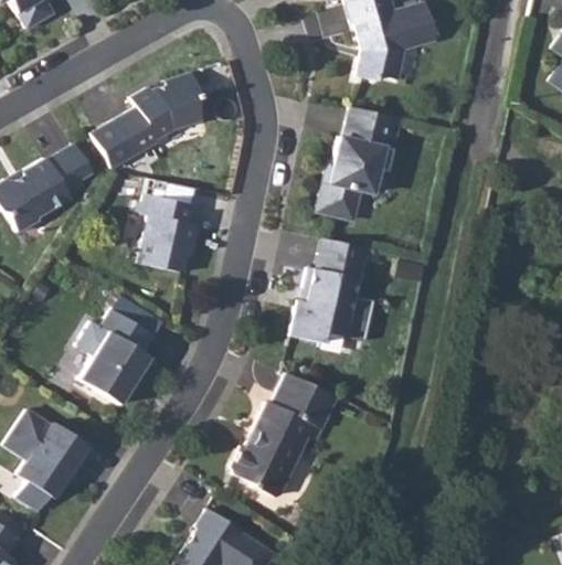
[(53,12),(46,0),(0,0),(4,0),(9,0),(17,11),(18,11),(27,28),(53,12)]
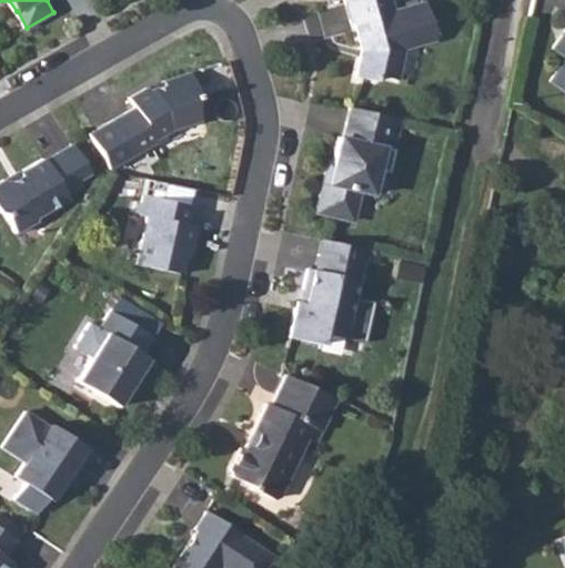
[(393,0),(347,0),(354,23),(357,22),(365,50),(360,75),(379,80),(385,77),(400,80),(406,49),(439,40),(427,1),(396,10),(393,0)]
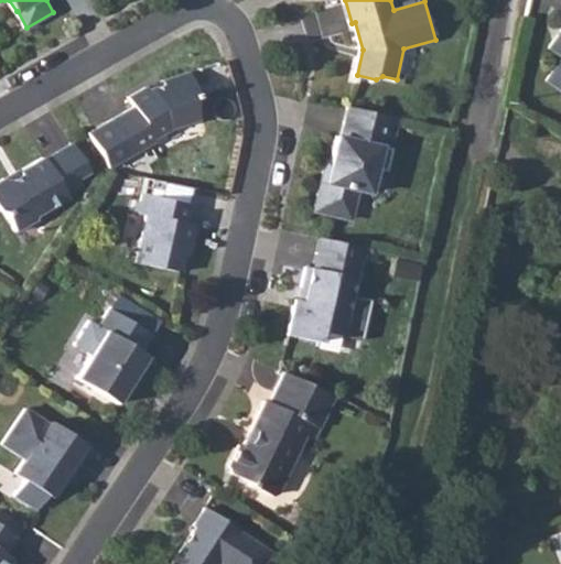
[(560,31),(550,46),(560,54),(560,61),(547,79),(560,89),(560,31)]
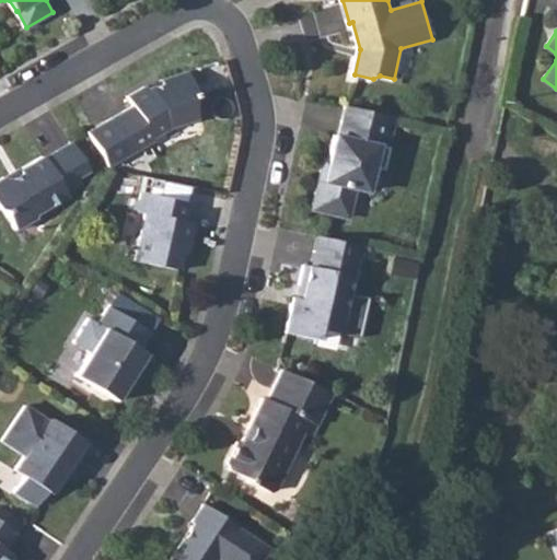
[(135,105),(112,119),(131,154),(154,140),(153,138),(171,128),(199,119),(193,97),(197,95),(189,71),(163,80),(164,83),(153,88),(149,90),(147,86),(129,96),(135,105)]
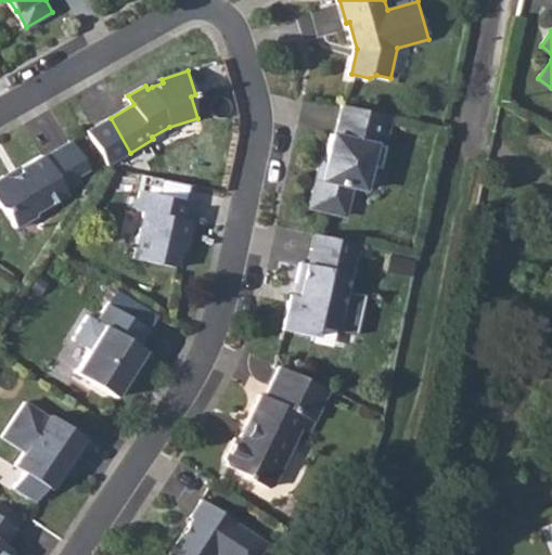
[(393,116),(344,104),(337,134),(333,133),(328,159),(323,178),(317,177),(309,207),(345,215),(351,186),(364,189),(370,165),(381,167),(393,116)]
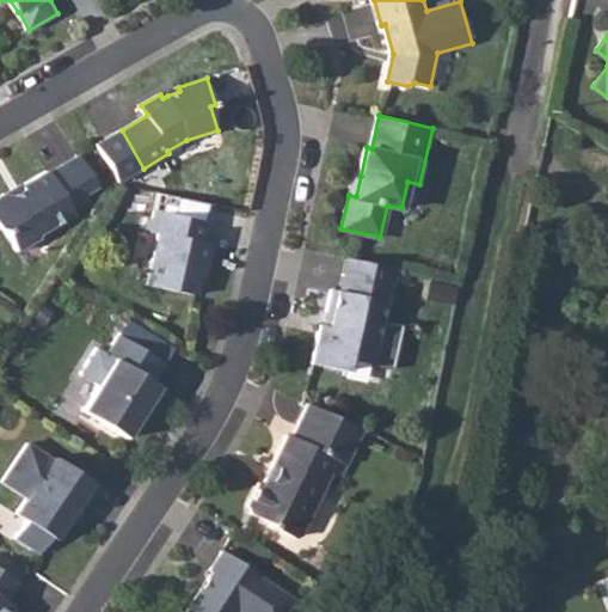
[(7,194),(0,197),(0,226),(0,227),(6,230),(19,250),(42,237),(43,232),(75,213),(73,209),(90,200),(86,193),(98,185),(80,154),(51,172),(49,171),(24,187),(26,188),(14,196),(7,194)]
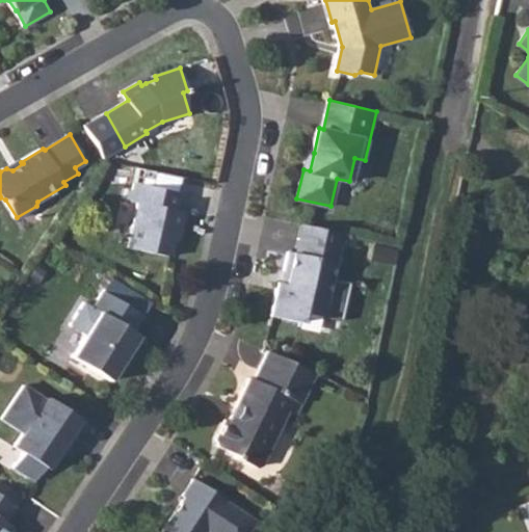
[(140,203),(131,247),(173,256),(178,229),(182,230),(186,211),(177,209),(180,191),(137,182),(133,202),(140,203)]
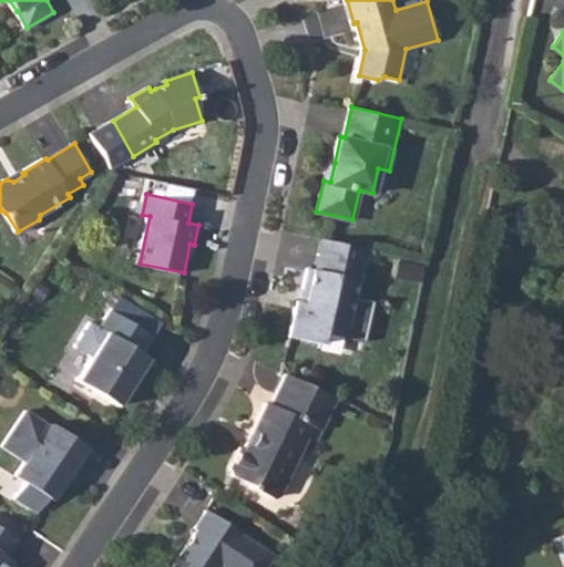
[(367,248),(324,238),(317,269),(309,268),(305,288),(309,289),(306,302),(298,300),(290,337),(321,343),(324,332),(346,337),(358,280),(360,280),(367,248)]
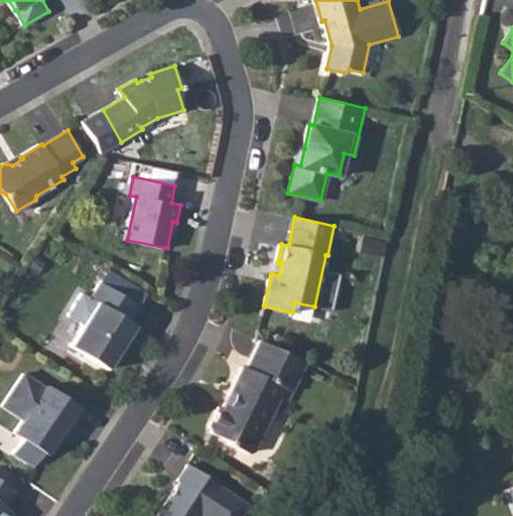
[(140,305),(101,281),(91,297),(98,301),(71,345),(108,369),(136,325),(130,321),(140,305)]
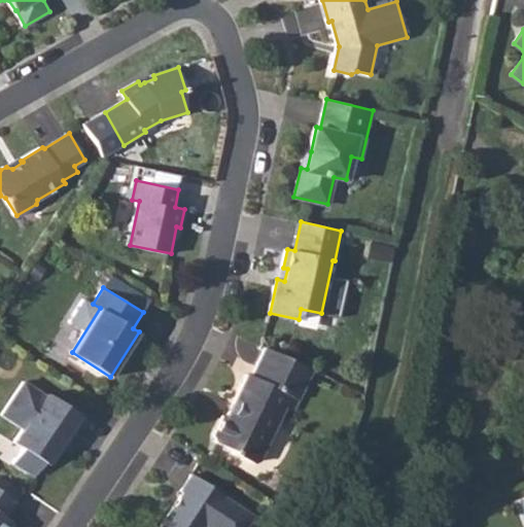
[(295,409),(314,370),(267,347),(253,375),(249,374),(230,416),(225,414),(216,433),(219,442),(237,449),(236,452),(255,461),(262,459),(287,406),(295,409)]
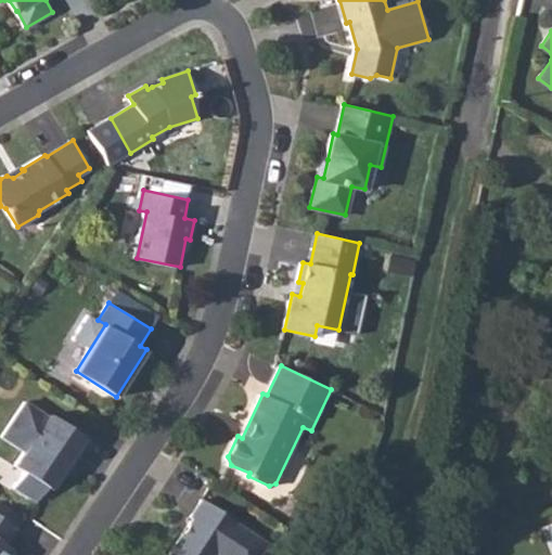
[(15,488),(37,502),(48,487),(51,489),(62,473),(61,466),(64,462),(68,464),(85,438),(50,414),(49,416),(27,402),(3,437),(26,452),(16,466),(26,472),(15,488)]
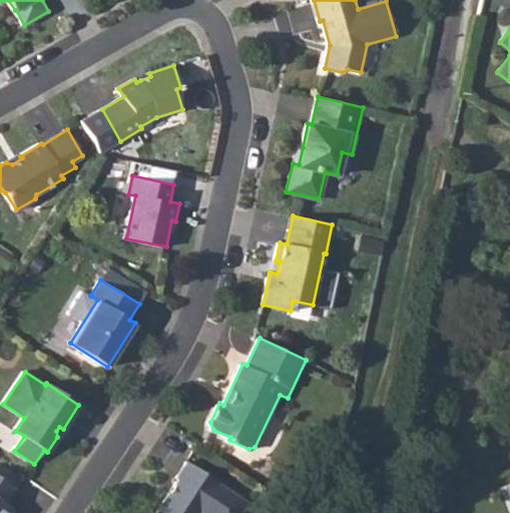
[(175,492),(170,493),(156,512),(199,512),(201,511),(203,512),(241,512),(248,503),(219,483),(220,482),(188,461),(177,478),(179,479),(176,484),(179,486),(175,492)]
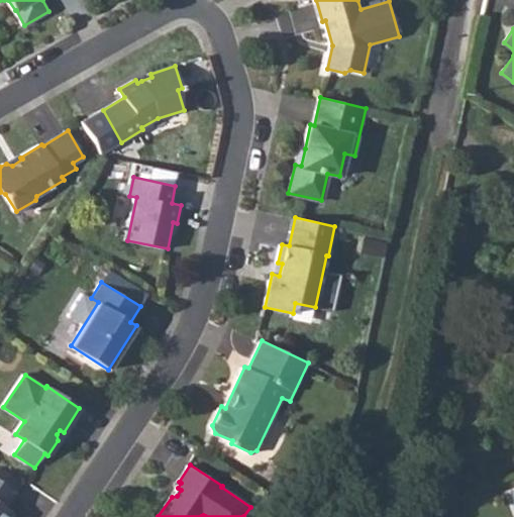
[(0,516),(12,516),(15,514),(6,508),(16,492),(0,481),(0,516)]
